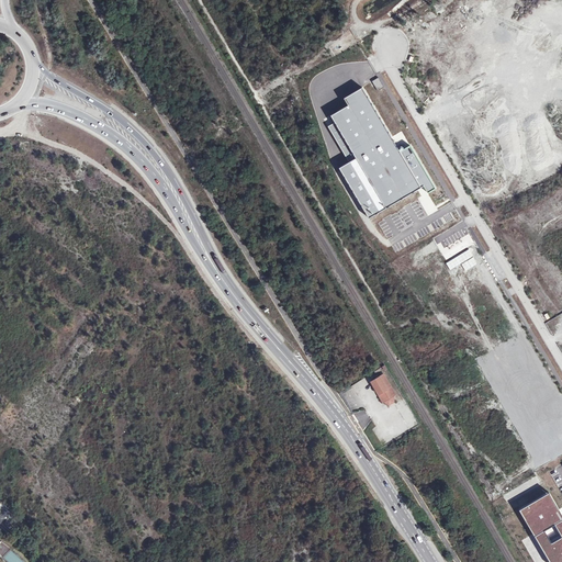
[(414,34),(420,30),(417,24),(411,27),(414,34)]
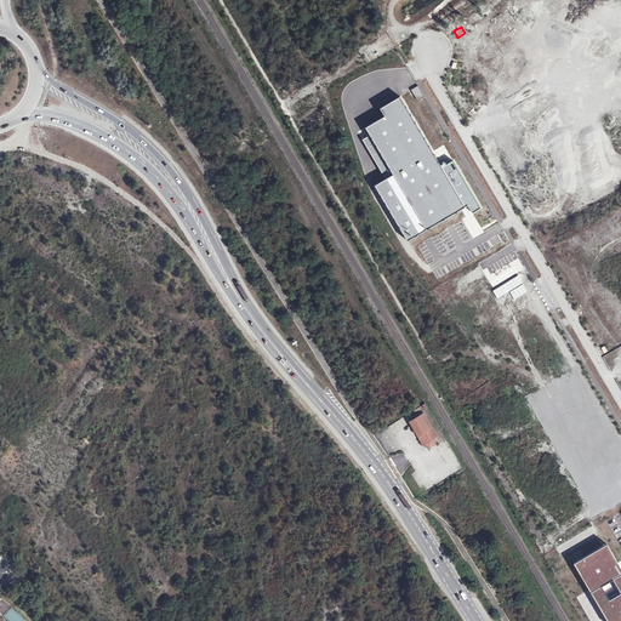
[(419,86),(411,90),(417,100),(423,96),(419,86)]
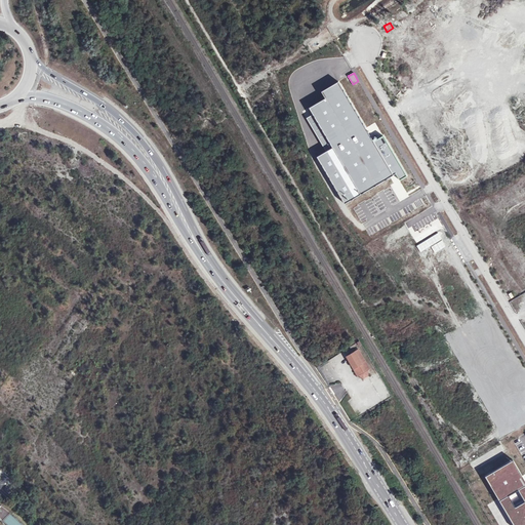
[(373,140),(339,82),(322,91),(326,97),(309,108),(312,115),(307,117),(326,151),(317,156),(345,203),(396,172),(400,179),(407,175),(384,136),(373,140)]
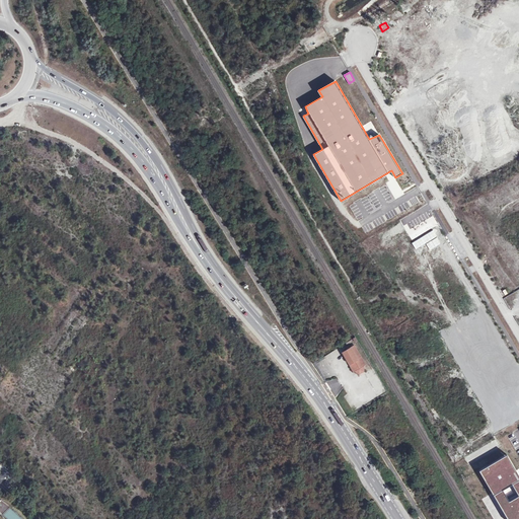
[(354,345),(343,351),(353,371),(355,370),(359,372),(363,370),(363,365),(365,364),(354,345)]
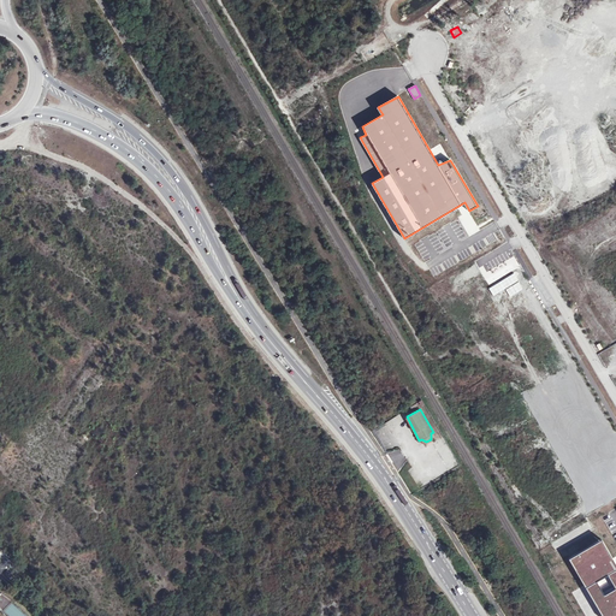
[(615,615),(615,564),(602,540),(569,558),(596,615),(615,615)]
